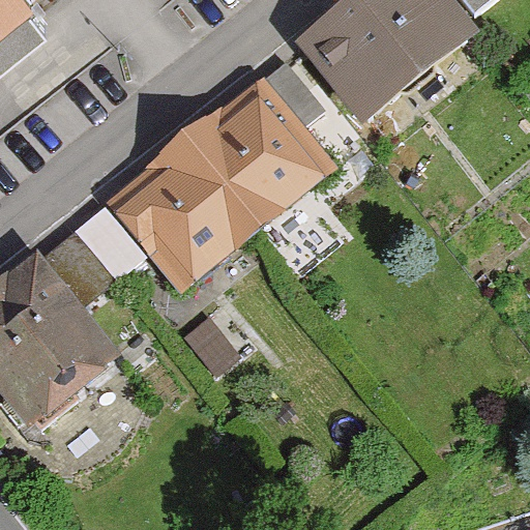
[(40,0),(0,0),(0,65),(58,22),(40,0)]
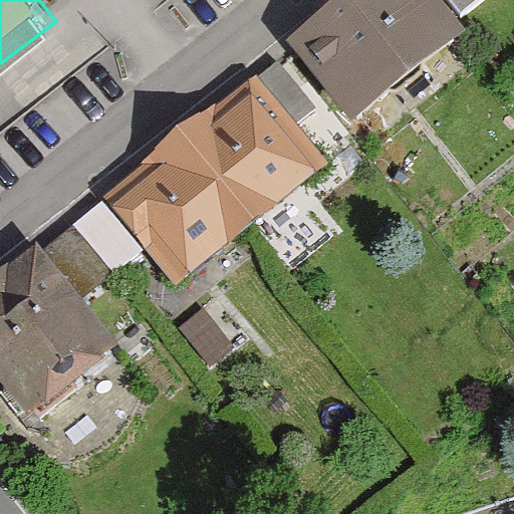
[(420,0),(358,0),(288,55),(352,137),(461,52),(420,0)]
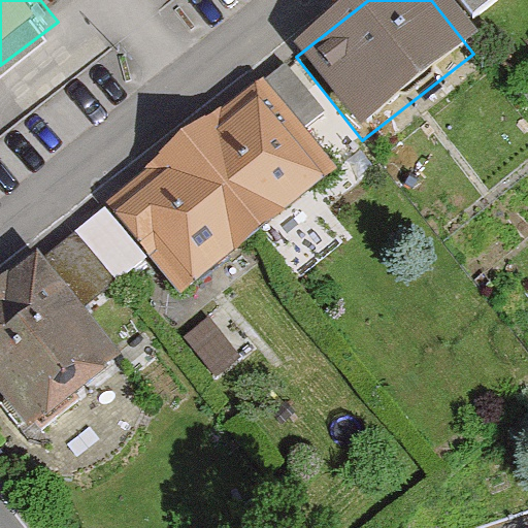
[(454,0),(469,19),(493,0),(454,0)]
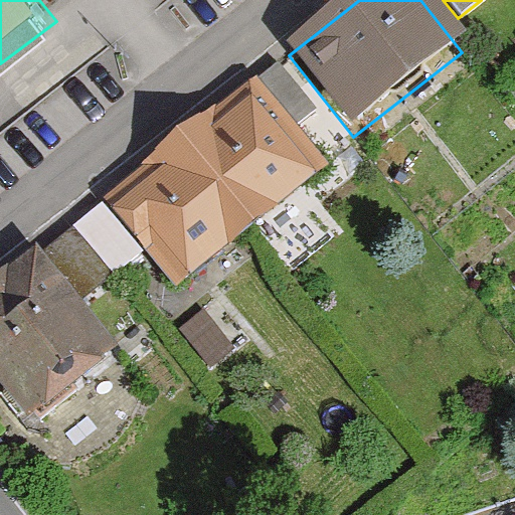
[(329,162),(255,74),(216,106),(214,104),(176,125),(140,163),(142,165),(103,197),(177,288),(329,162)]
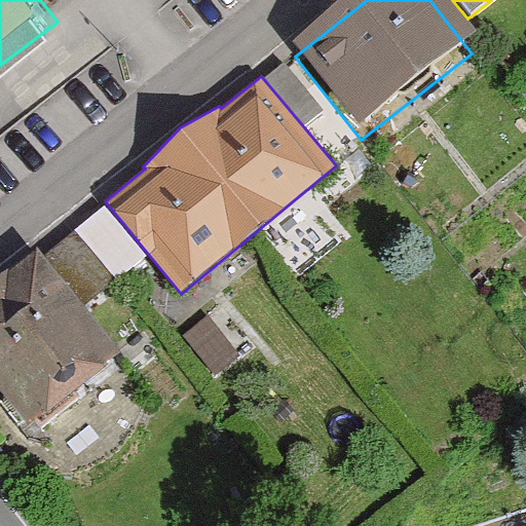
[(100,213),(74,233),(113,285),(140,264),(100,213)]
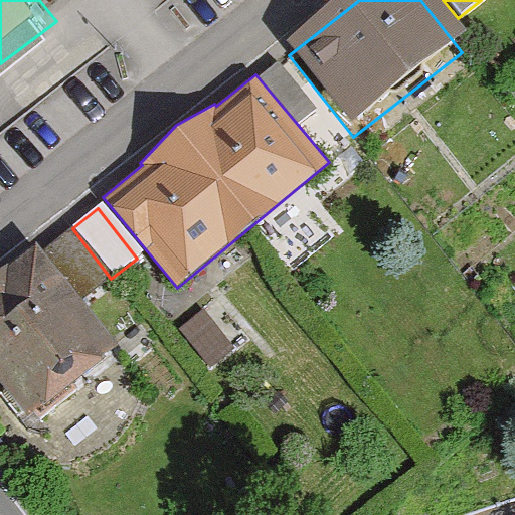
[(111,279),(72,228),(0,283),(0,396),(21,424),(112,354),(74,307),(111,279)]
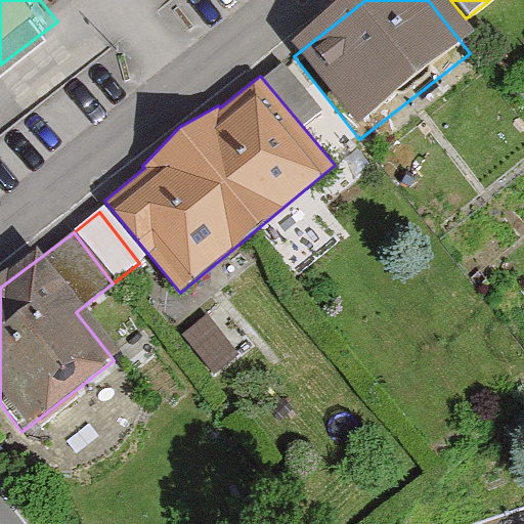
All buildings are outlined.
